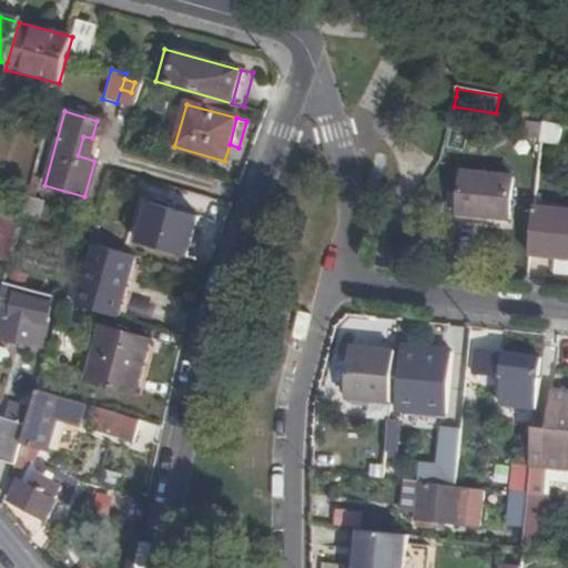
[(541,124),(526,121),(525,139),(540,141),(541,124)]
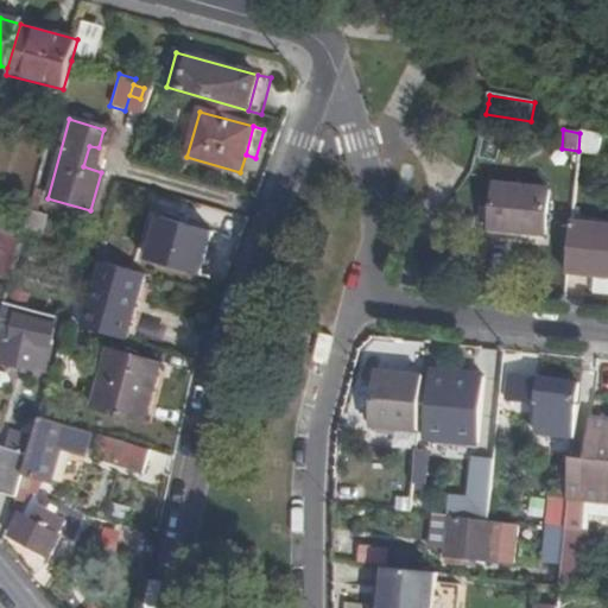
[(580,133),(578,151),(575,182),(594,184),(600,137),(580,133)]
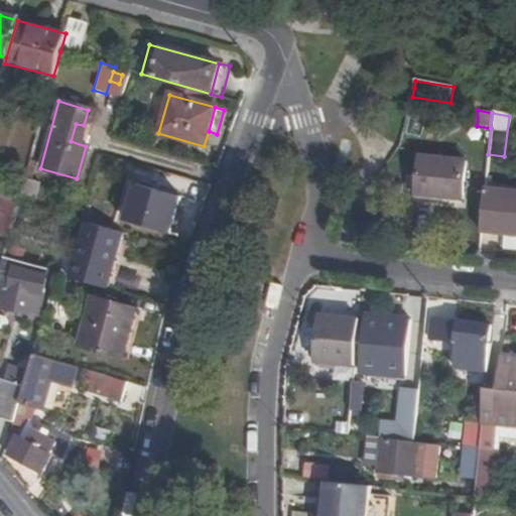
[(418,158),(416,198),(460,201),(463,162),(418,158)]
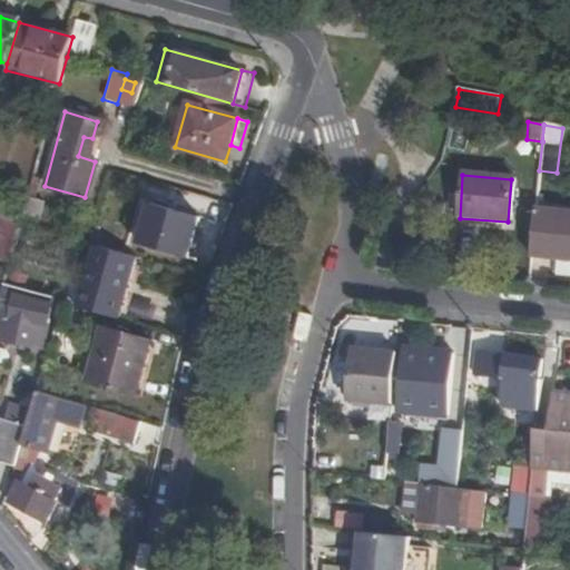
[(20,224),(37,228),(43,202),(28,196),(20,224)]
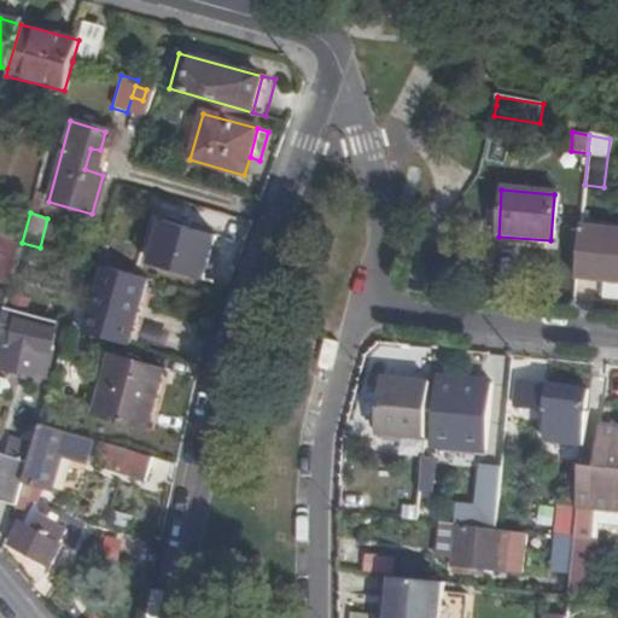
[(204,285),(205,283),(214,255),(220,237),(161,219),(146,267),(204,285)]
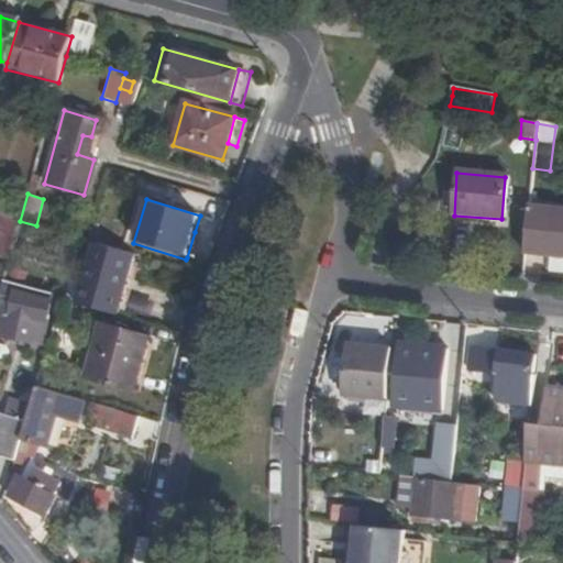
[(562,210),(529,207),(523,254),(562,257),(562,210)]
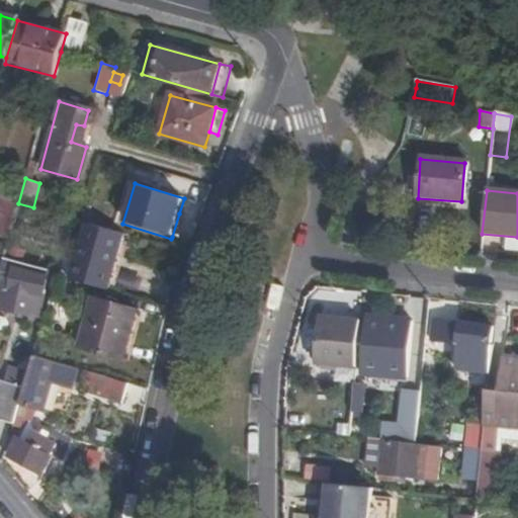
[(461,201),(418,198),(417,203),(461,207),(461,201)]
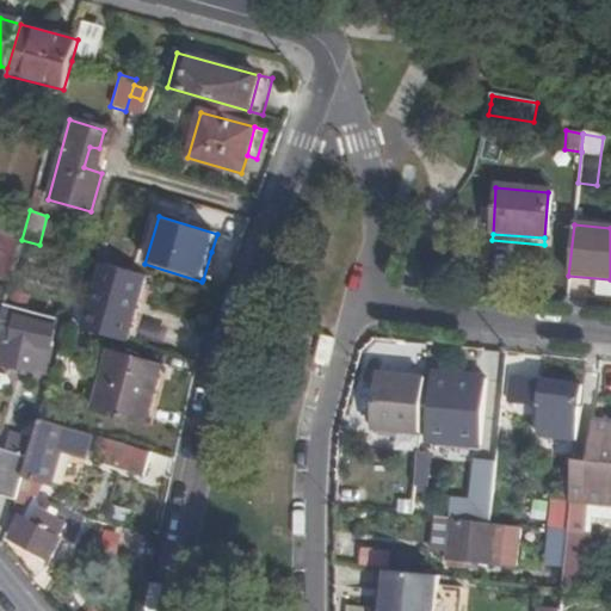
[(0,277),(10,281),(22,240),(6,235),(0,257),(0,277)]
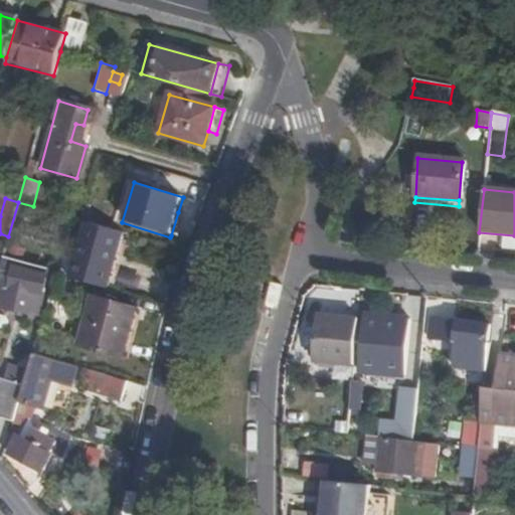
[(178,212),(171,235),(179,238),(186,215),(178,212)]
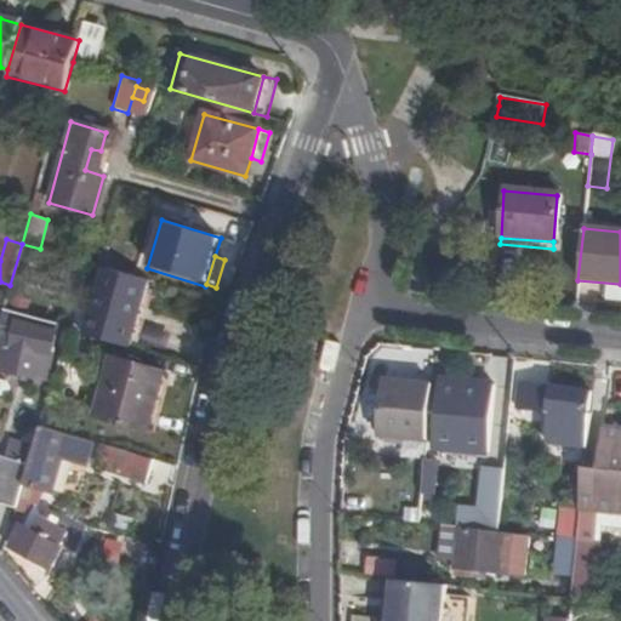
[(126,348),(147,280),(102,267),(84,336),(126,348)]
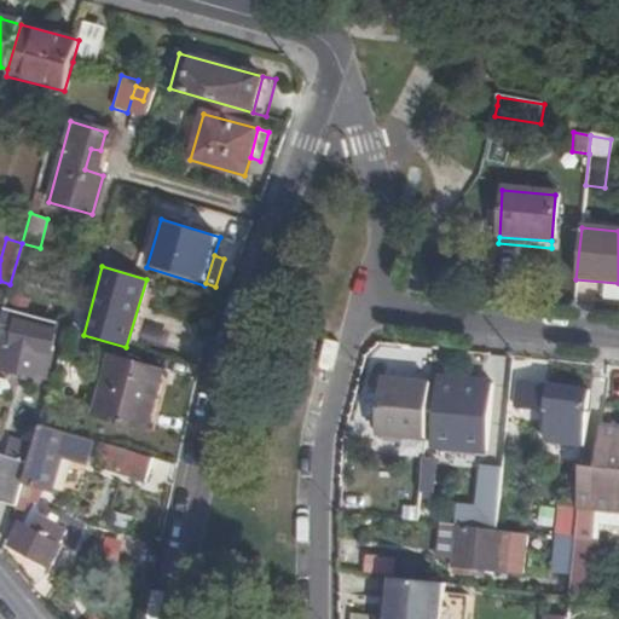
[(7,295),(4,311),(21,316),(24,300),(7,295)]
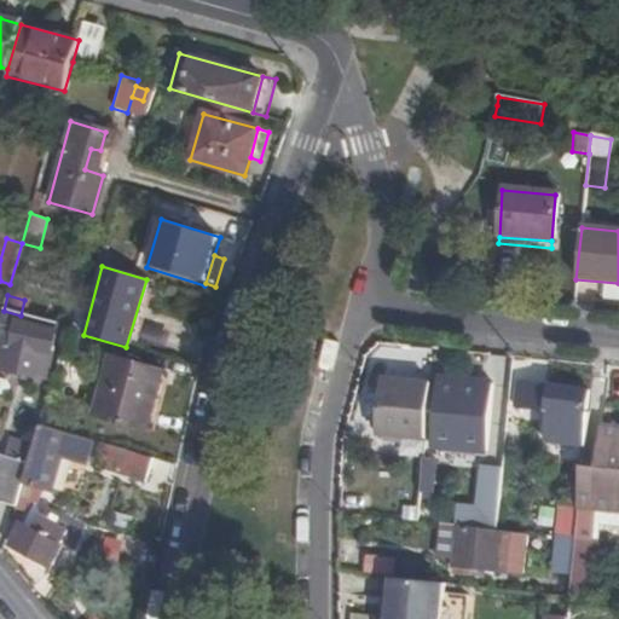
[(4,311),(0,323),(0,368),(32,376),(36,353),(51,354),(56,327),(21,316),(4,311)]
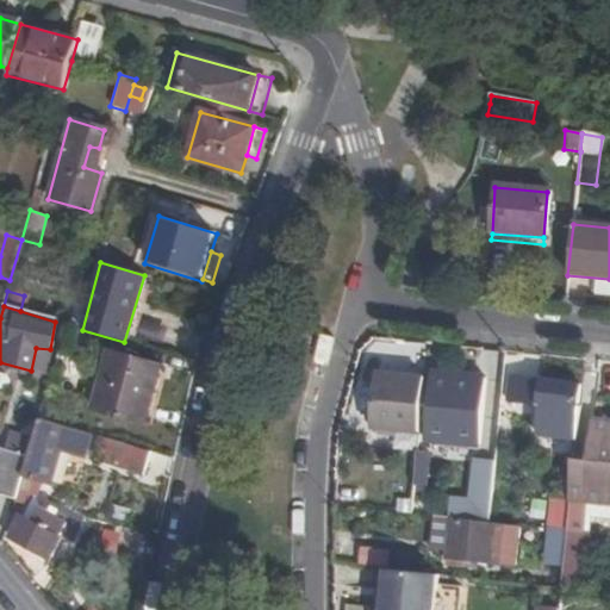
[(160,366),(163,354),(124,342),(122,355),(160,366)]
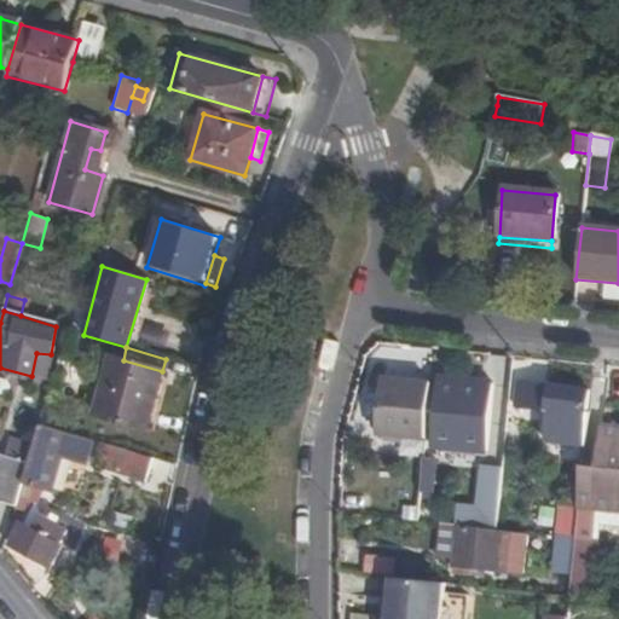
[(148,429),(162,371),(123,360),(109,357),(92,415),(148,429)]
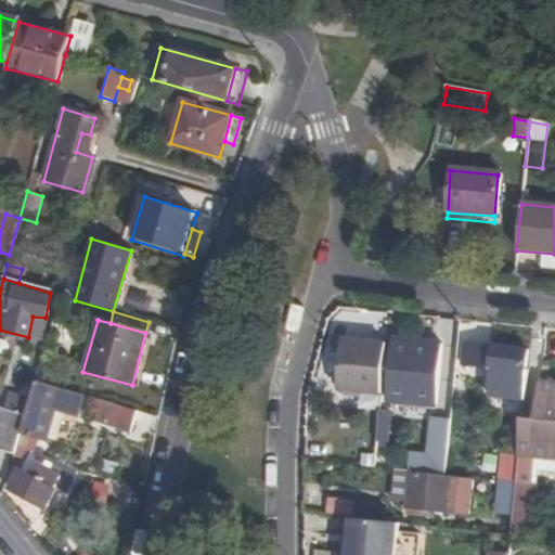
[(151,334),(145,333),(132,385),(142,387),(155,336),(151,334)]
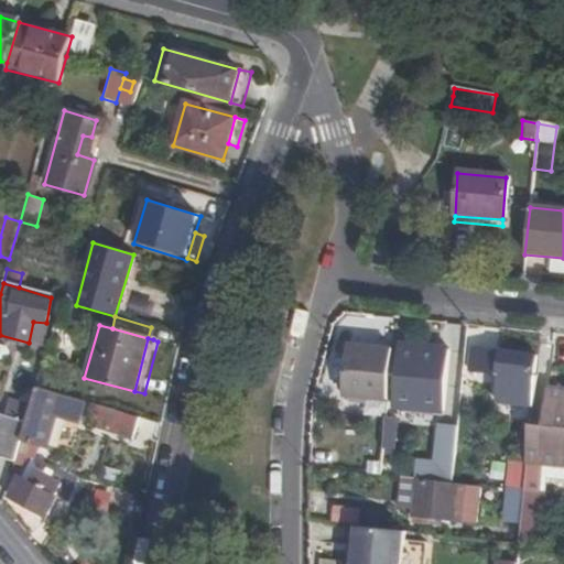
[(443,411),(448,349),(400,344),(394,405),(443,411)]
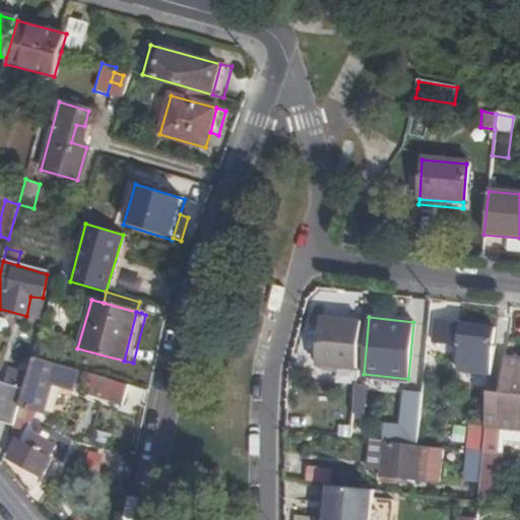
[(355,370),(361,323),(324,319),(319,366),(355,370)]
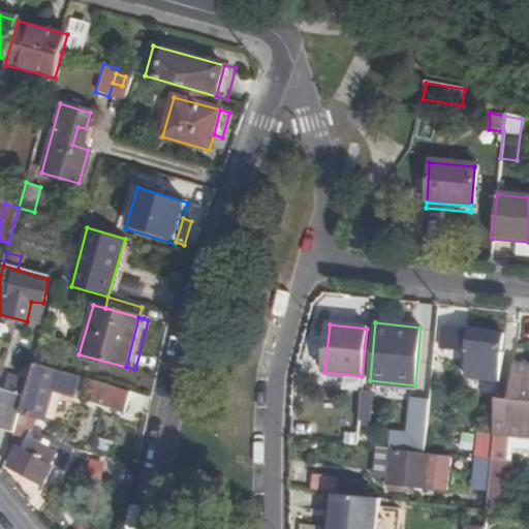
[(502,350),(504,333),(444,327),(442,348),(470,351),(468,377),(499,380),(502,350)]
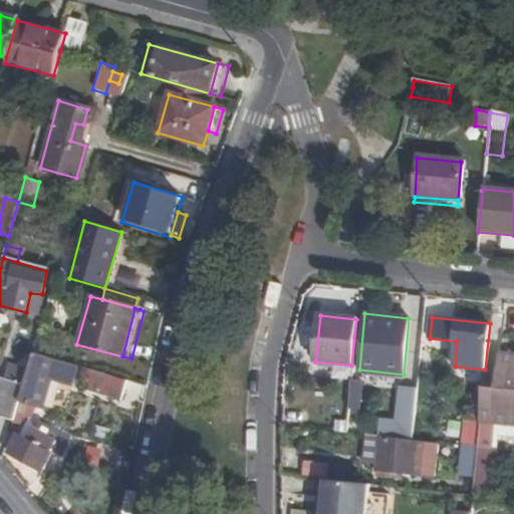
[(16,413),(30,418),(34,404),(43,406),(49,382),(72,389),(78,367),(32,353),(25,379),(16,413)]
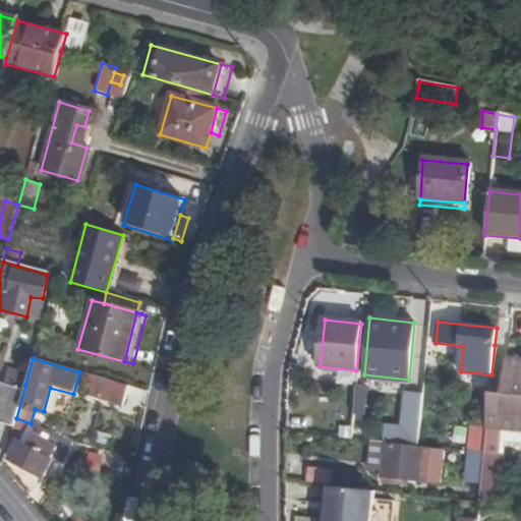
[(520,363),(506,362),(503,402),(489,400),(486,427),(483,453),(483,456),(498,457),(500,442),(501,431),(520,432),(520,363)]
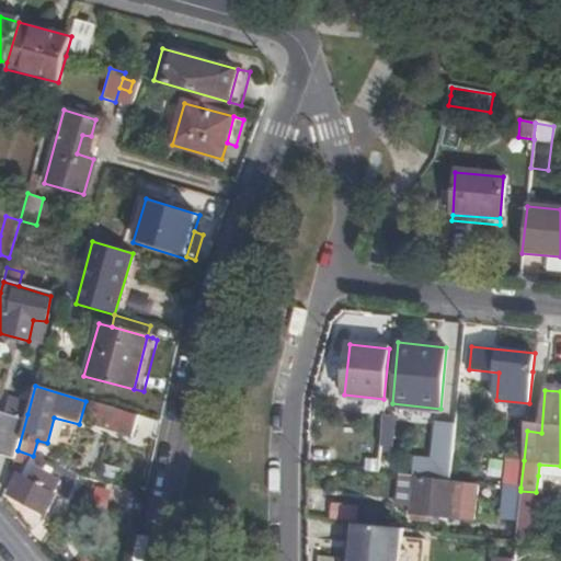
[(130,437),(136,416),(100,405),(93,426),(130,437)]
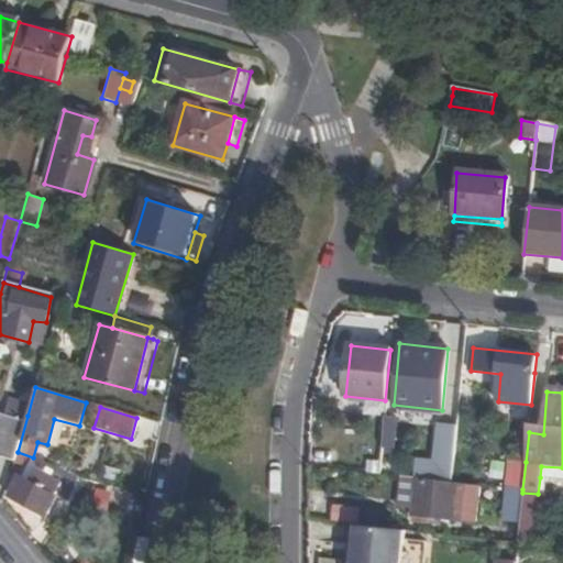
[(0,414),(0,450),(17,455),(18,452),(28,416),(2,408),(0,414)]
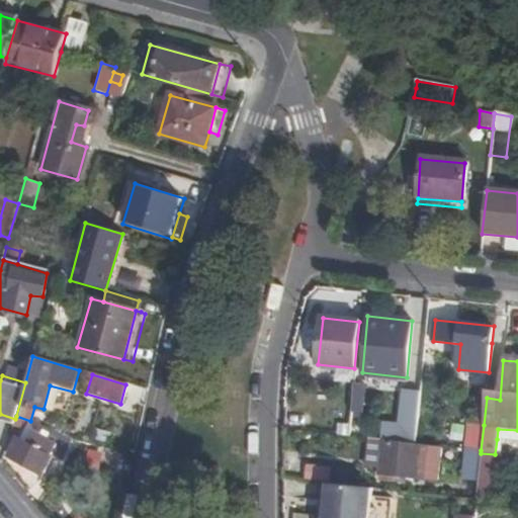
[(353,383),(350,412),(362,412),(365,384),(353,383)]
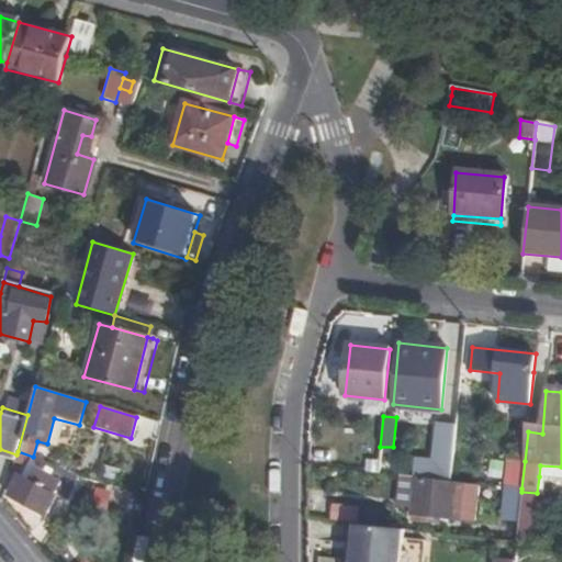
[(17,454),(6,493),(45,514),(56,496),(69,502),(80,481),(44,461),(32,480),(27,476),(33,457),(18,451),(17,454)]
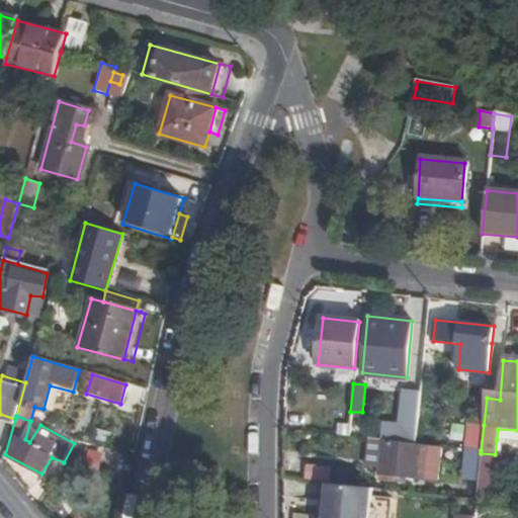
[(468,423),(466,448),(481,450),(484,425),(468,423)]
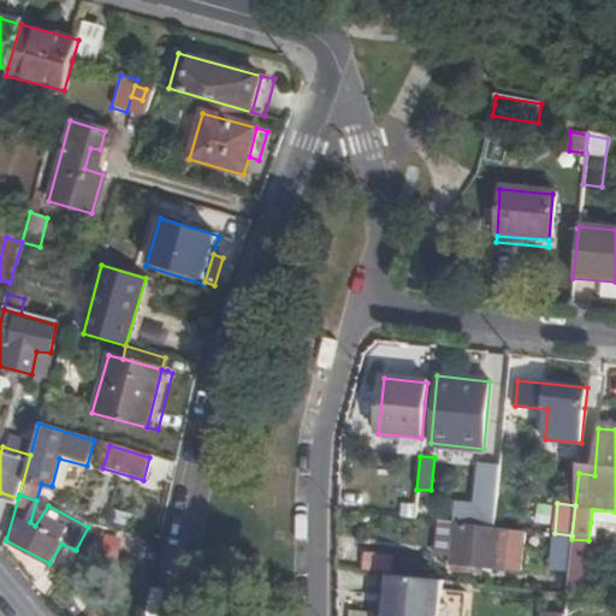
[(615,511),(592,510),(591,522),(615,523),(615,511)]
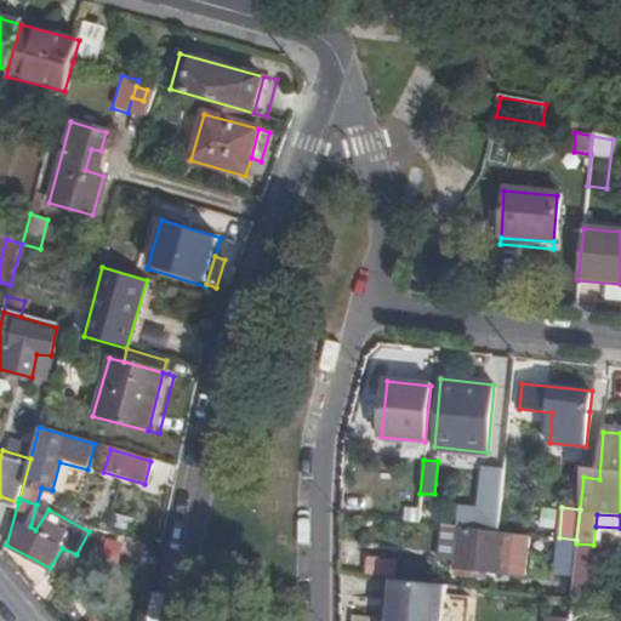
[(528,537),(459,531),(454,569),(456,569),(456,575),(478,577),(478,571),(524,576),(528,537)]
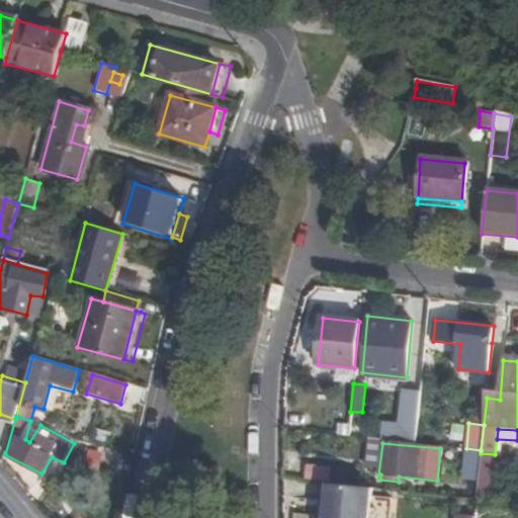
[(477,500),(477,501),(497,501),(501,455),(495,454),(481,453),(481,457),(479,478),(477,500)]
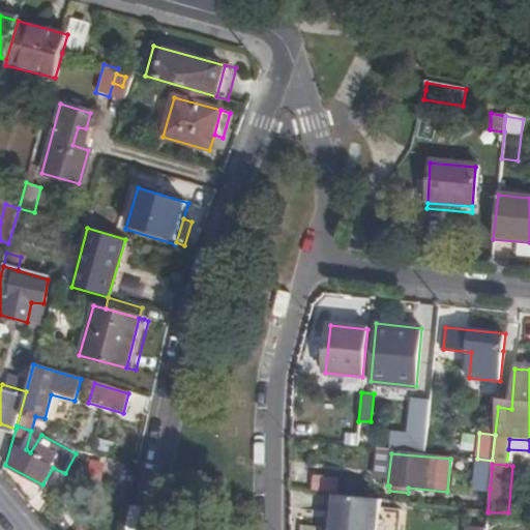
[(473,487),(490,489),(492,468),(475,466),(473,487)]
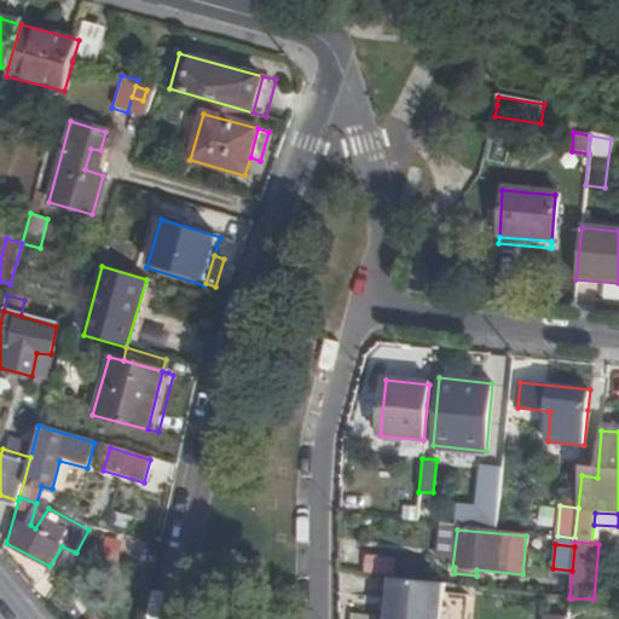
[(365,574),(395,576),(397,557),(366,556),(365,574)]
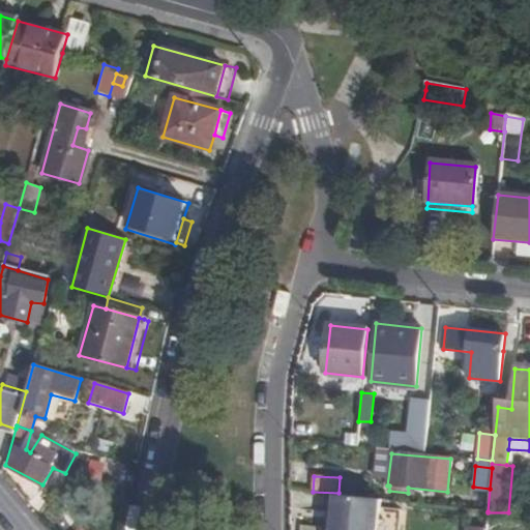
[(378,529),(381,501),(336,496),(334,512),(333,528),(332,529),(378,529)]
